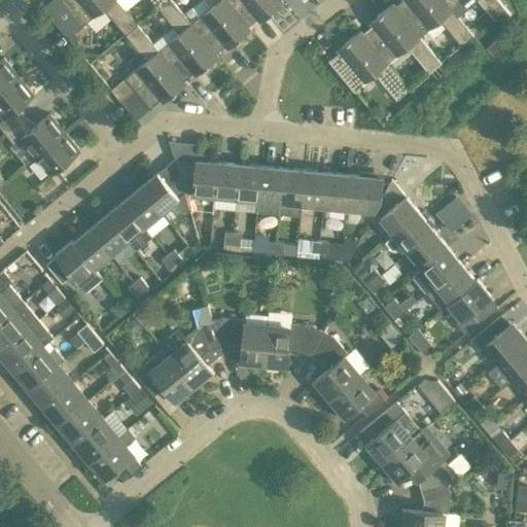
[(68,37),(104,7),(125,33),(137,24),(117,0),(49,0),(42,6),(68,37)]
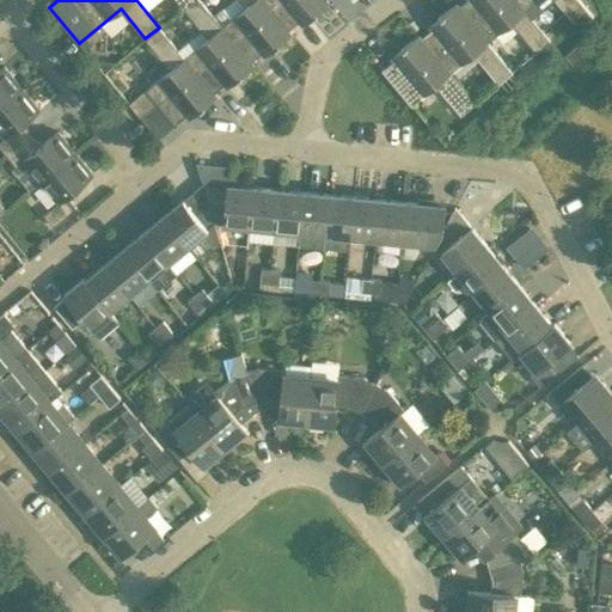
[(226,86),(254,65),(251,62),(250,62),(220,26),(221,26),(200,0),(191,0),(182,7),(207,37),(183,57),(213,93),(224,84),(226,86)]
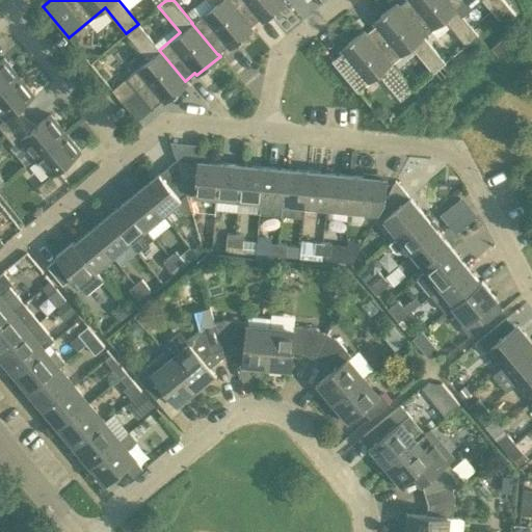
[(229,49),(253,29),(250,27),(228,0),(208,0),(213,5),(192,23),(191,23),(217,54),(218,54),(228,46),(229,49)]
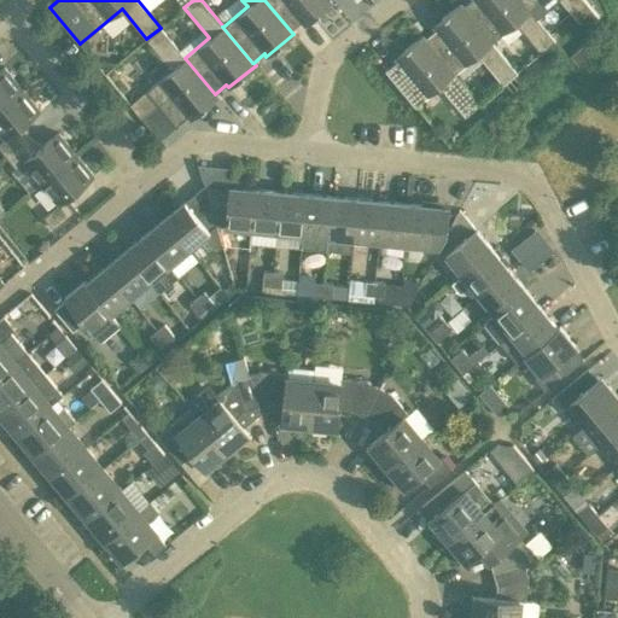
[(304,24),(331,3),(328,0),(327,0),(264,0),(291,31),(302,22),(304,24)]
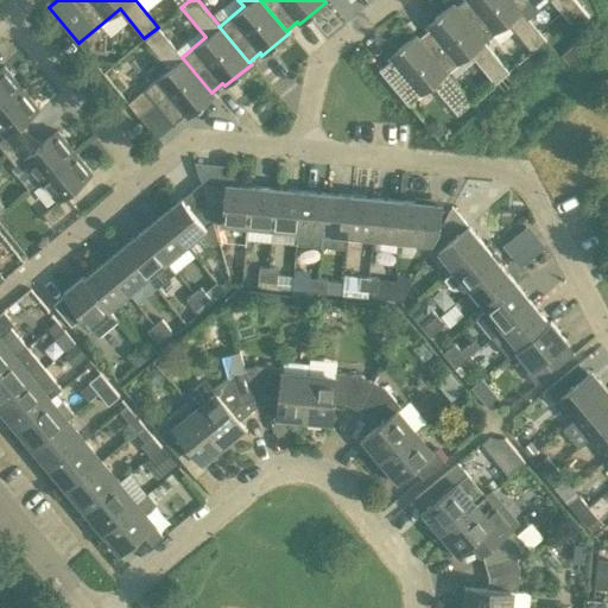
[(461,0),(455,6),(454,6),(483,42),(494,33),(507,23),(532,52),(546,40),(527,18),(521,11),(520,11),(511,0),(461,0)]
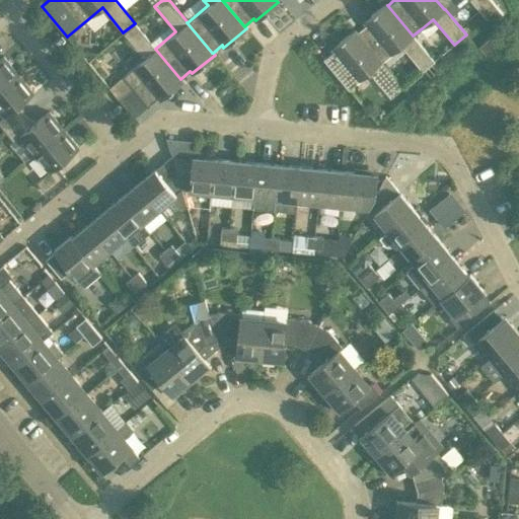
[(436,0),(444,9),(445,9),(450,15),(467,0),(470,0),(486,18),(488,16),(492,22),(502,13),(498,8),(491,0),(436,0)]
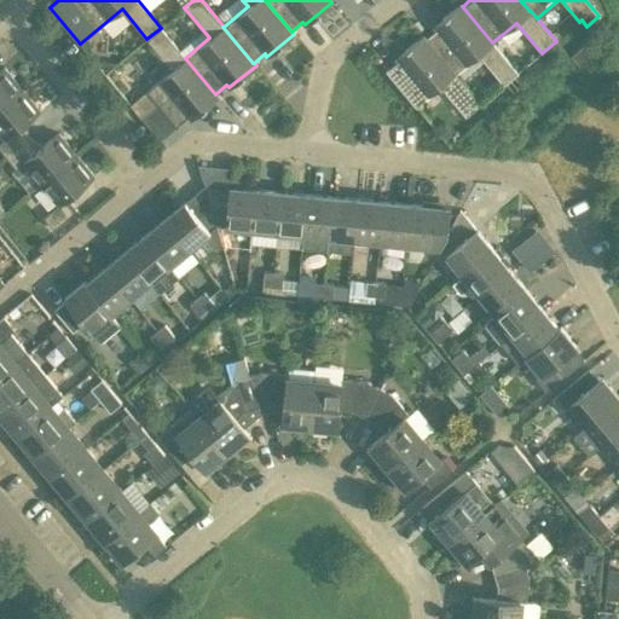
[(435,28),(424,38),(453,74),(455,74),(466,65),(479,55),(503,85),(518,73),(492,42),(462,6),(463,6),(461,3),(433,25),(435,28)]
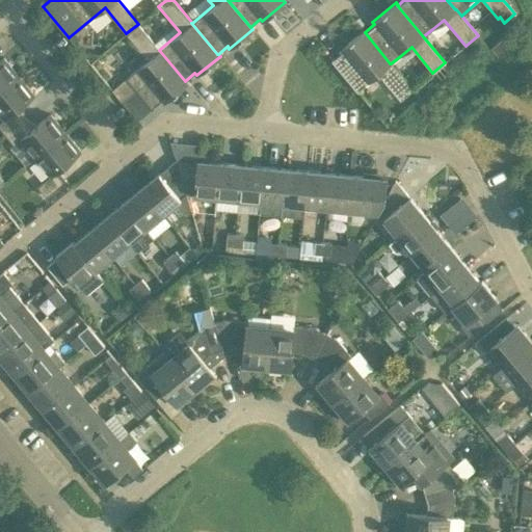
[(164,103),(187,83),(185,81),(159,50),(138,24),(126,33),(148,59),(126,77),(137,91),(123,103),(137,121),(162,100),(164,103)]
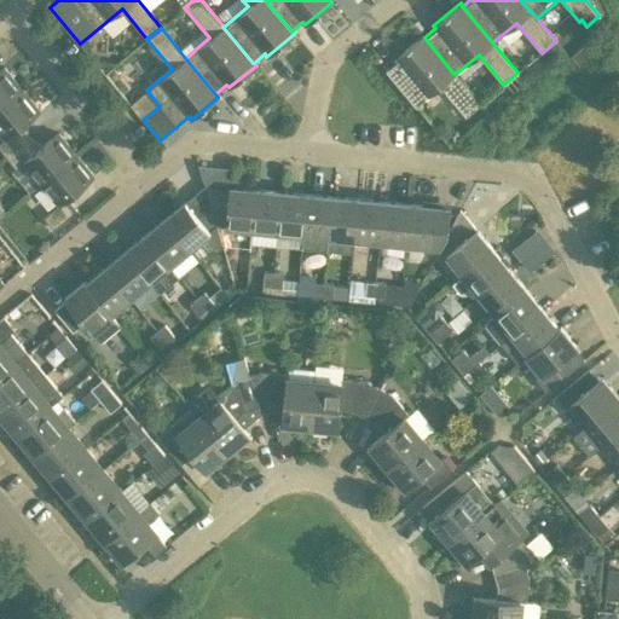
[(480,104),(455,74),(453,74),(424,38),(422,34),(395,57),(398,59),(386,69),(416,106),(441,85),(466,115),(480,104)]
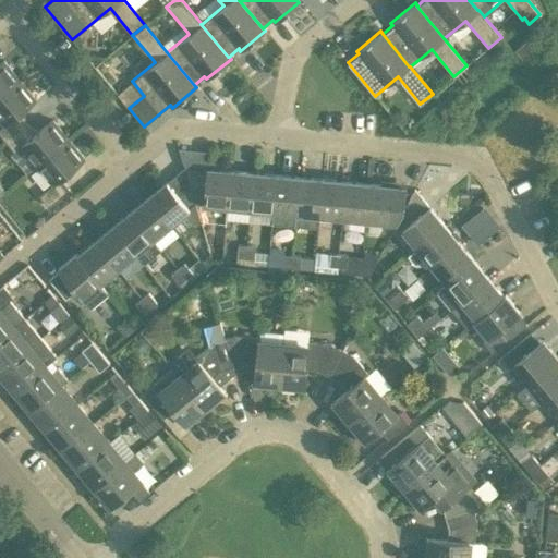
[(531,40),(516,52),(524,63),(540,51),(546,46),(537,35),(531,40)]
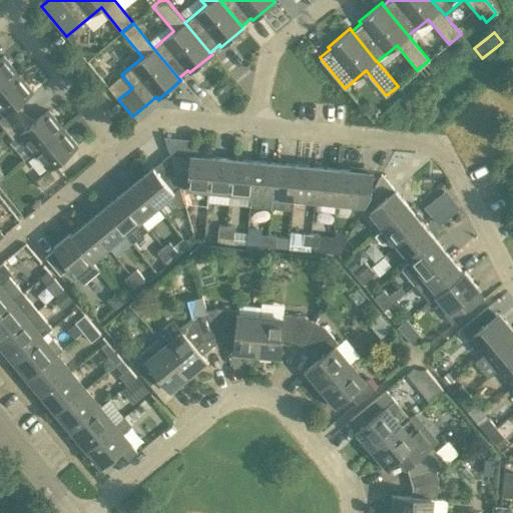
[(0,87),(18,73),(3,55),(0,57),(0,87)]
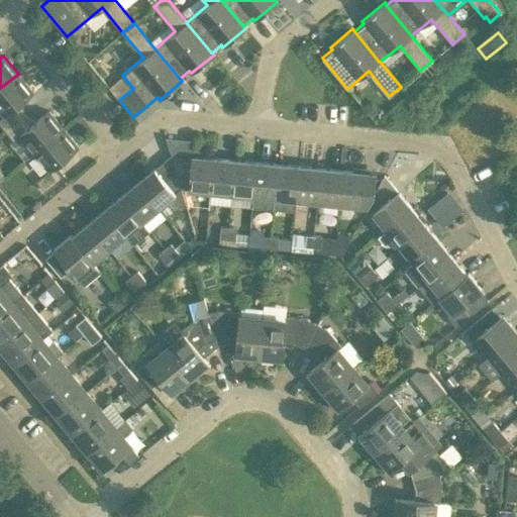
[(17,105),(33,92),(18,74),(0,88),(0,111),(4,116),(0,118),(0,123),(5,130),(24,114),(17,105)]
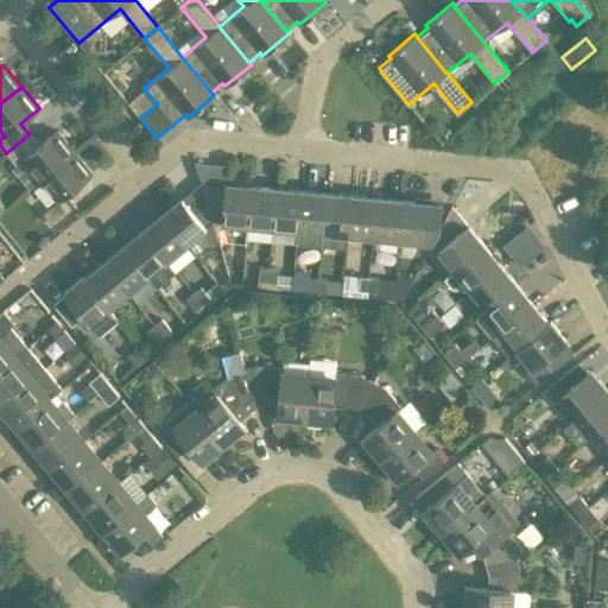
[(57,130),(38,145),(29,134),(6,153),(16,164),(23,158),(40,179),(75,151),(57,130)]
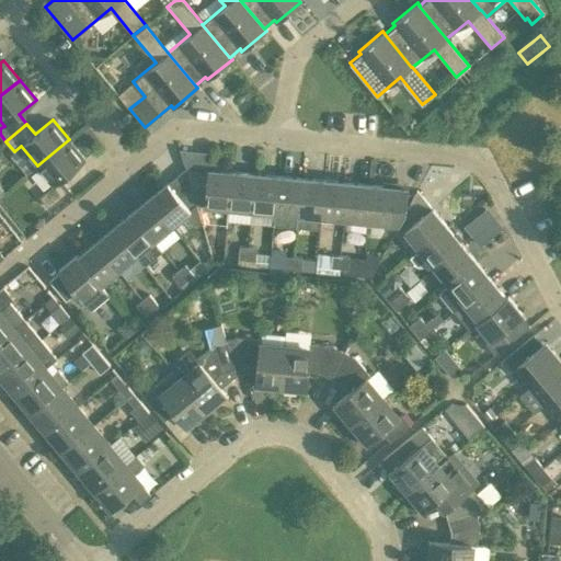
[(60,179),(86,159),(69,139),(37,165),(53,185),(39,196),(48,207),(69,190),(60,179)]
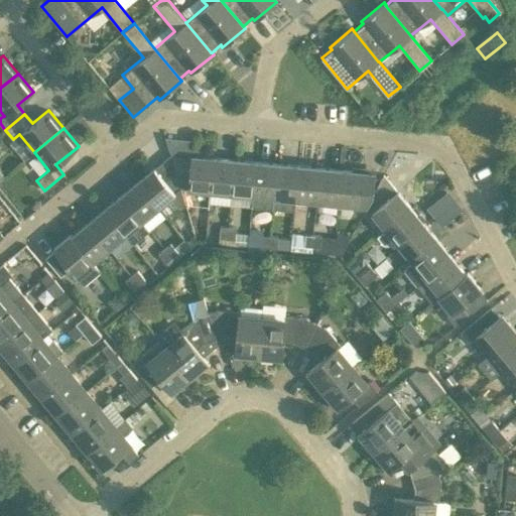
[(154,167),(137,181),(158,207),(175,192),(174,191),(180,186),(176,173),(170,153),(154,167)]
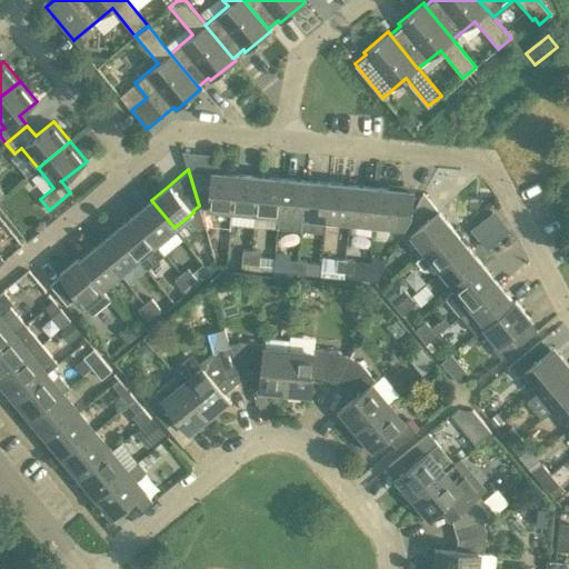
[(231,210),(235,173),(188,169),(195,191),(199,206),(208,207),(207,208),(231,210)]
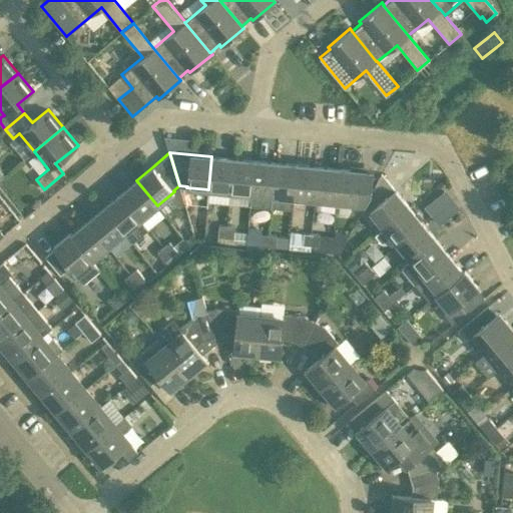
[(211,156),(208,189),(230,191),(232,158),(211,156)]
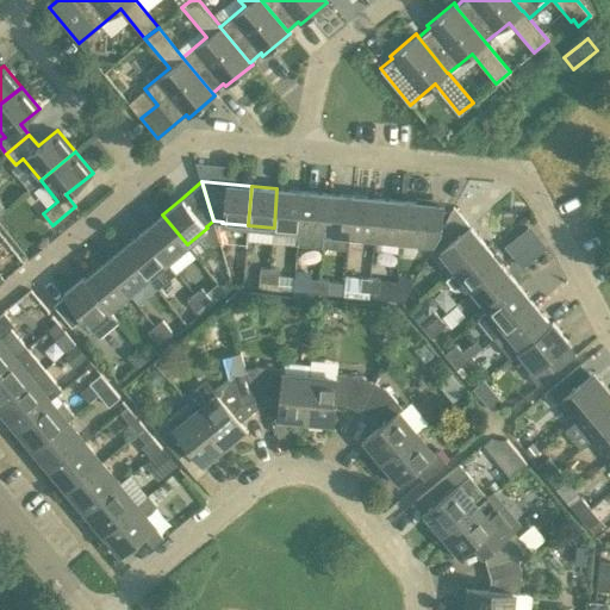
[(302,191),(277,188),(274,228),(298,230),(302,191)]
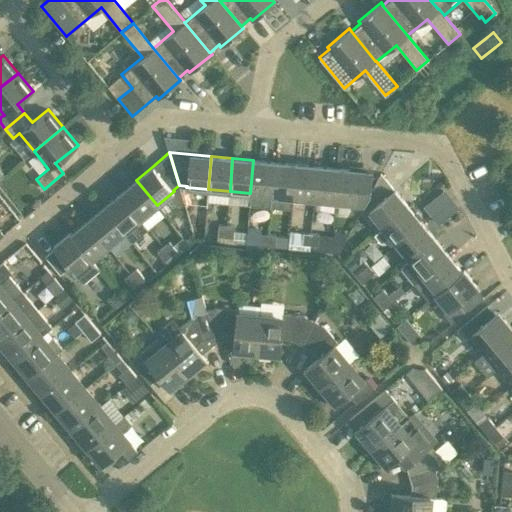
[(272,195),(274,162),(253,160),(250,193),(249,203),(268,205),(268,194),(271,195),(272,195)]
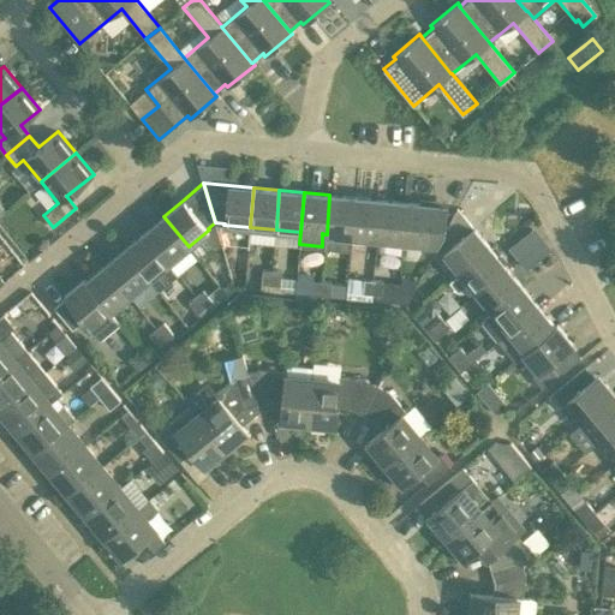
[(352,237),(354,197),(329,195),(327,234),(326,234),(324,249),(351,251),(352,237)]
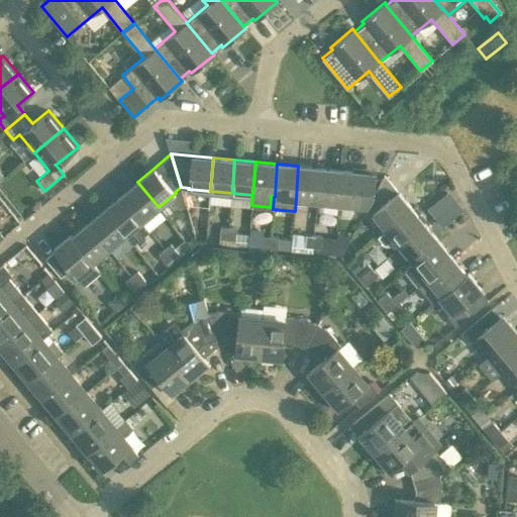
[(298,166),(296,199),(317,201),(320,168),(298,166)]
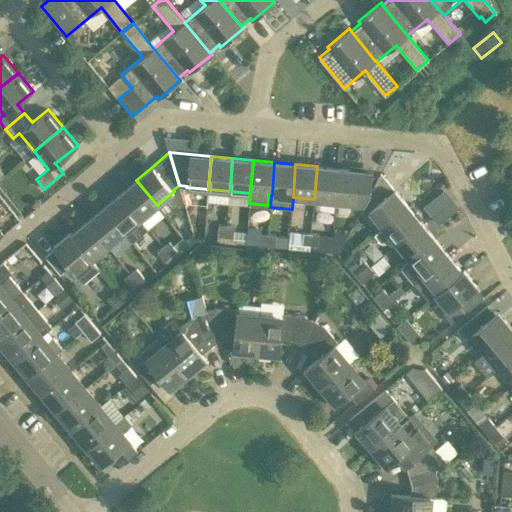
[(317,166),(314,199),(335,201),(338,168),(317,166)]
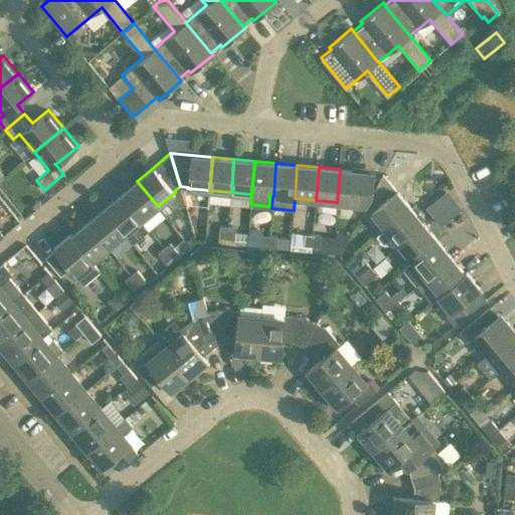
[(340,169),(337,202),(366,204),(373,191),(374,176),(361,175),(362,171),(340,169)]
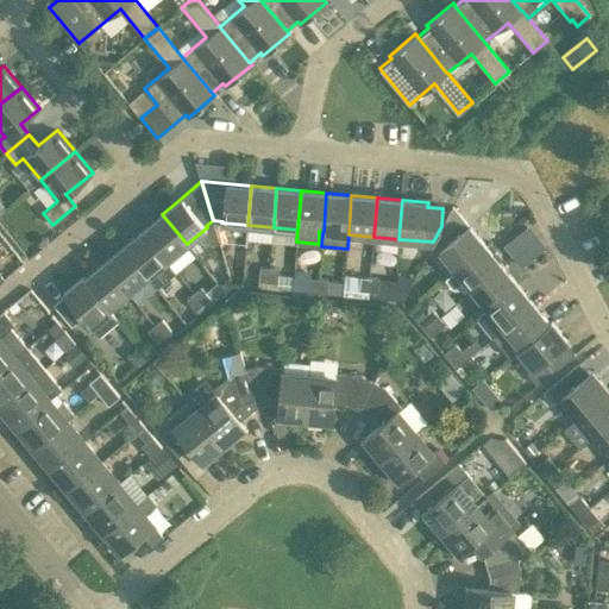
[(451,205),(441,226),(433,242),(439,250),(456,270),(484,245),(468,225),(451,205)]
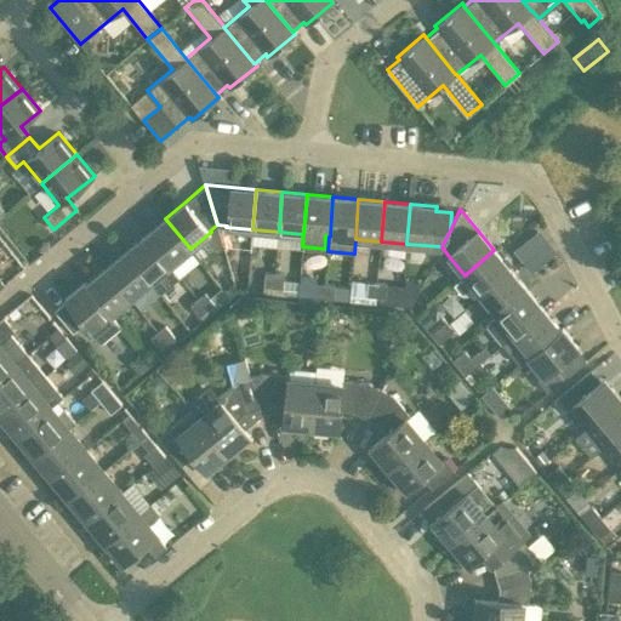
[(191,249),(165,218),(144,234),(171,265),(191,249)]
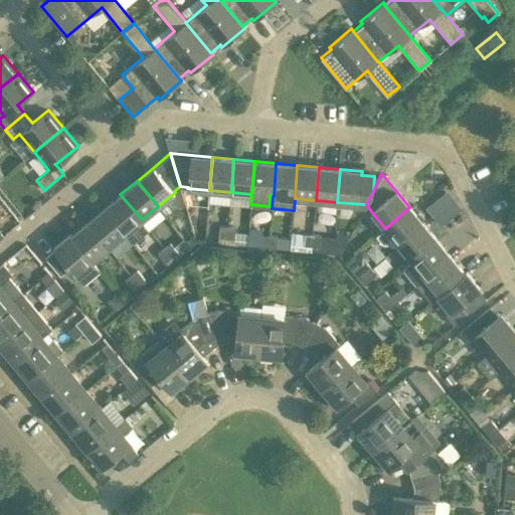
[(436,225),(459,210),(444,188),(420,203),(436,225)]
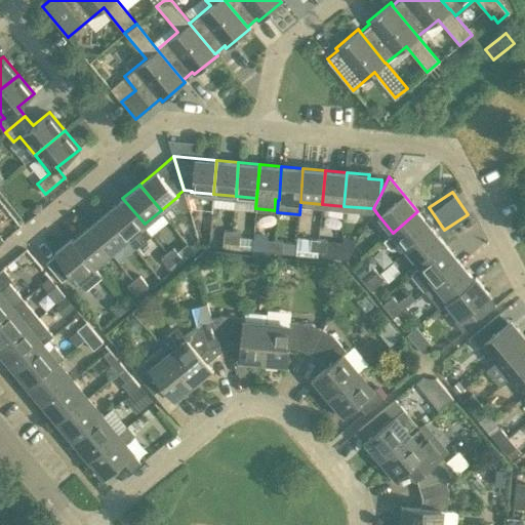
[(145,224),(122,198),(106,212),(126,239),(134,248),(152,234),(145,224)]
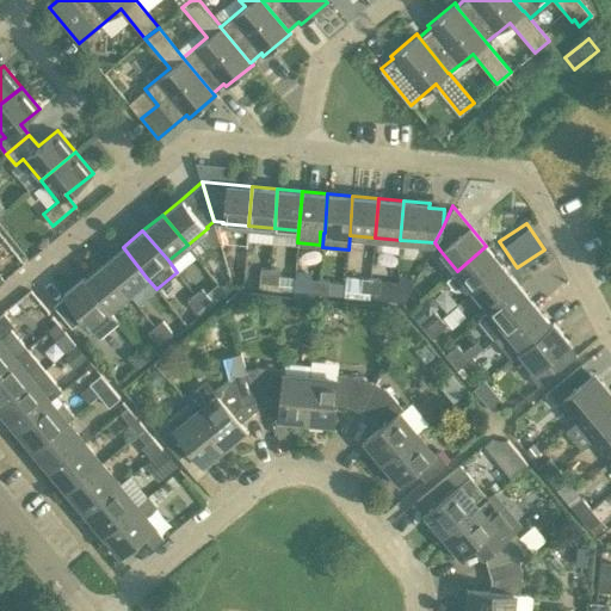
[(473,290),(503,265),(486,246),(457,271),(446,279),(455,290),(463,290),(466,294),(471,289),(473,290)]
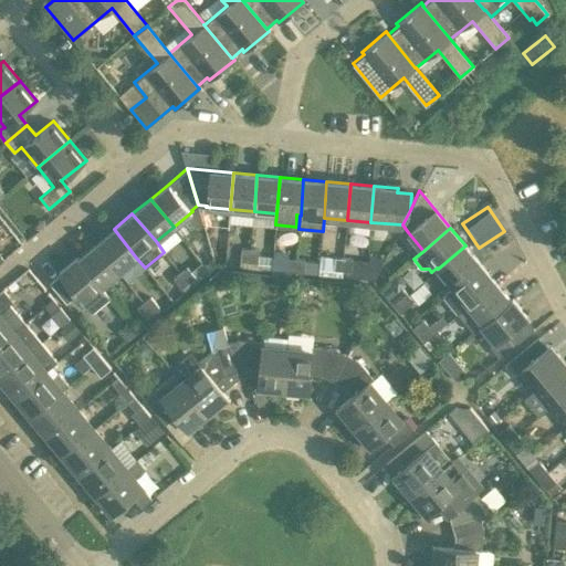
[(96,243),(119,272),(136,258),(114,229),(96,243)]
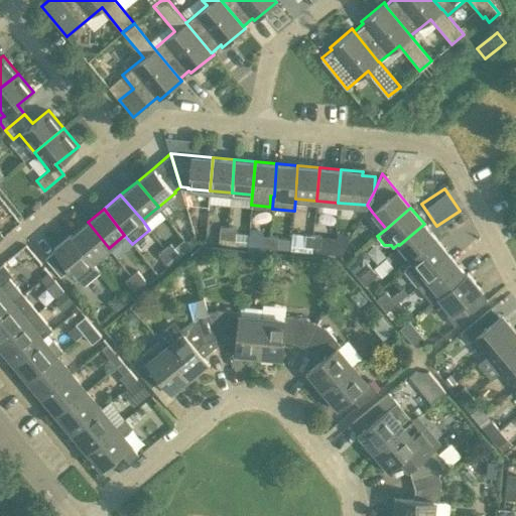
[(72,235),(70,234),(94,263),(93,261),(109,248),(88,222),(72,235)]
